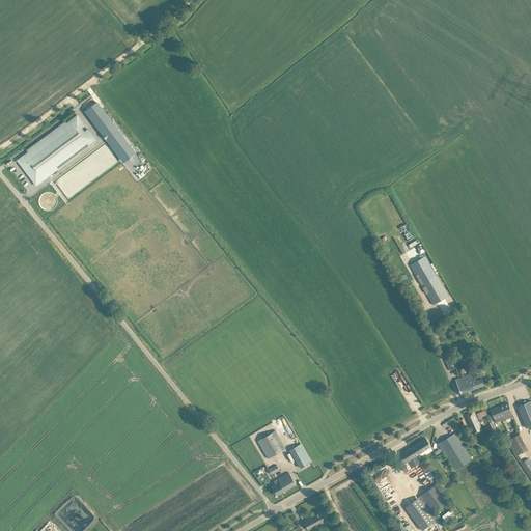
[(91,105),(86,109),(124,160),(135,152),(96,101),(91,105)]
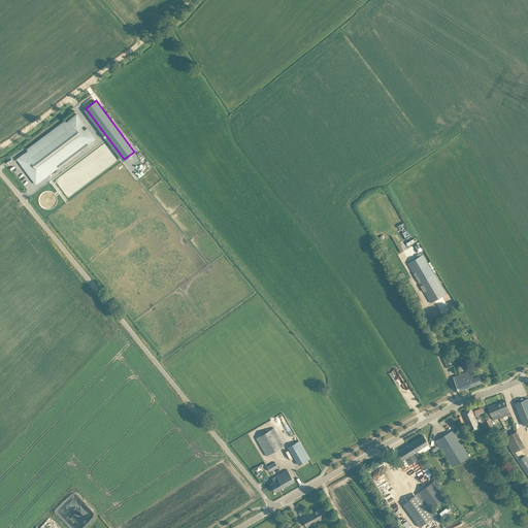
[(28,151),(20,157),(38,183),(88,144),(96,138),(88,127),(84,130),(81,127),(85,124),(77,113),(69,120),(66,122),(65,121),(27,150),(28,151)]
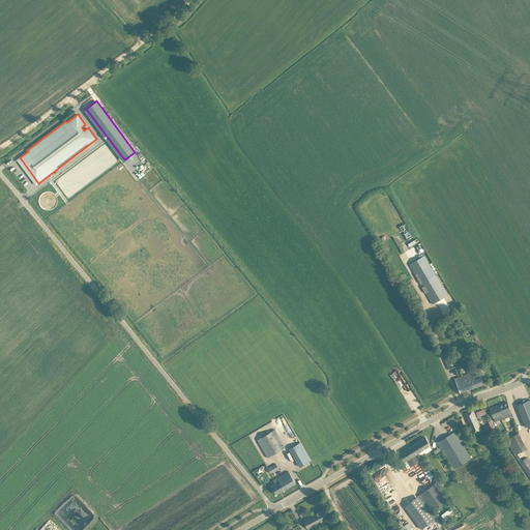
[(424,256),(421,257),(419,258),(411,263),(409,264),(414,274),(431,265),(424,255),(424,256)]
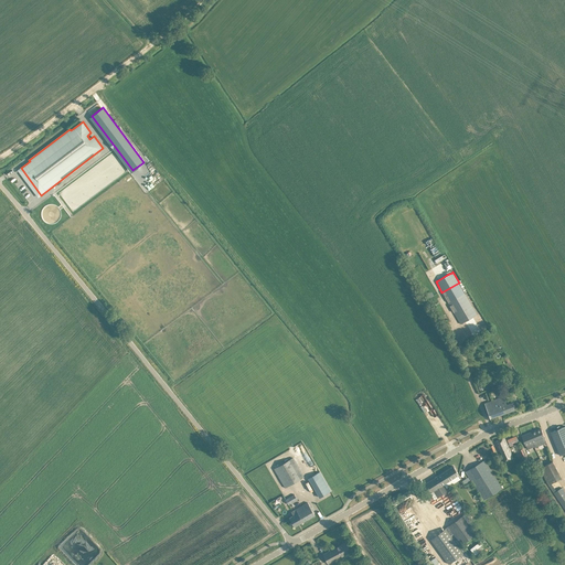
[(466,296),(449,305),(449,306),(451,309),(459,321),(460,324),(461,324),(464,323),(462,322),(477,315),(476,312),(472,307),(468,299),(466,296)]
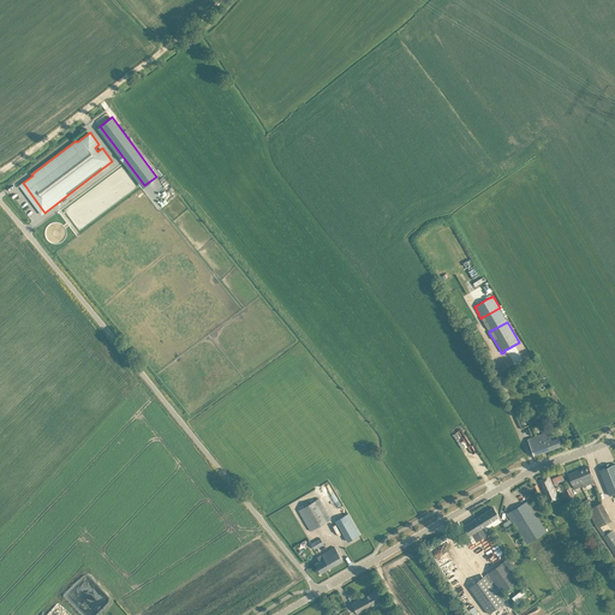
[(547,413),(550,421),(560,417),(557,410),(547,413)]
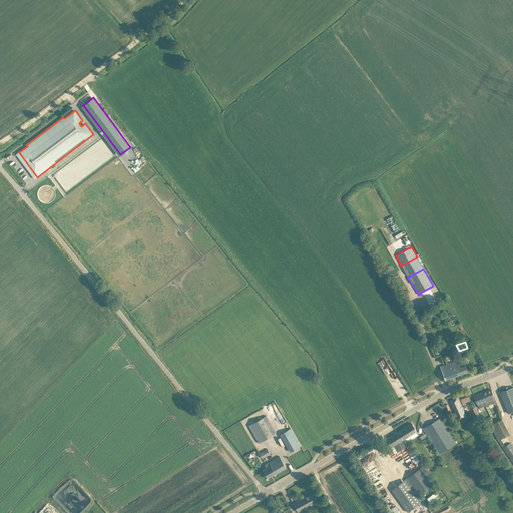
[(457,360),(445,365),(440,367),(445,380),(468,372),(466,364),(459,366),(457,360)]
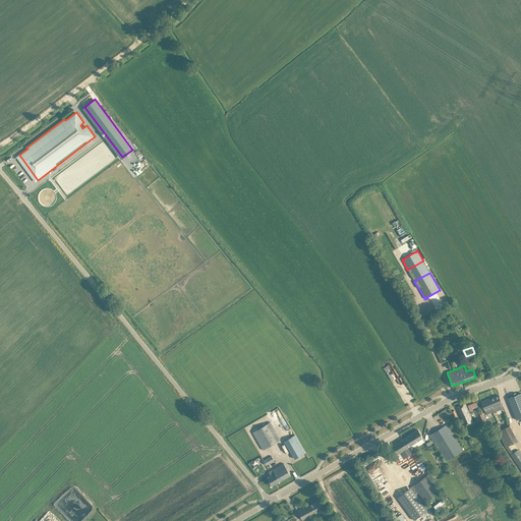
[(520,393),(508,399),(510,403),(513,411),(519,408),(520,411),(520,393)]
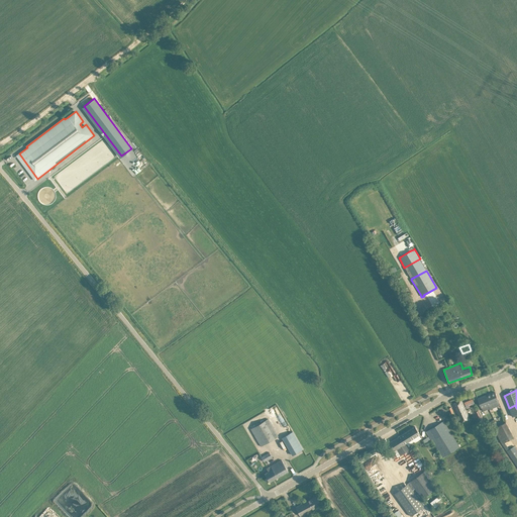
[(488,395),(478,399),(482,408),(483,411),(489,408),(490,409),(492,408),(500,405),(495,392),(488,395)]
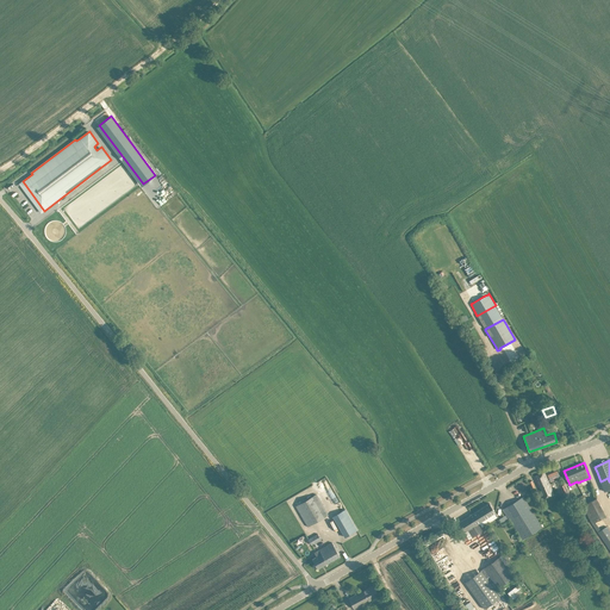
[(534,477),(536,481),(545,498),(554,495),(547,478),(545,472),(534,477)]
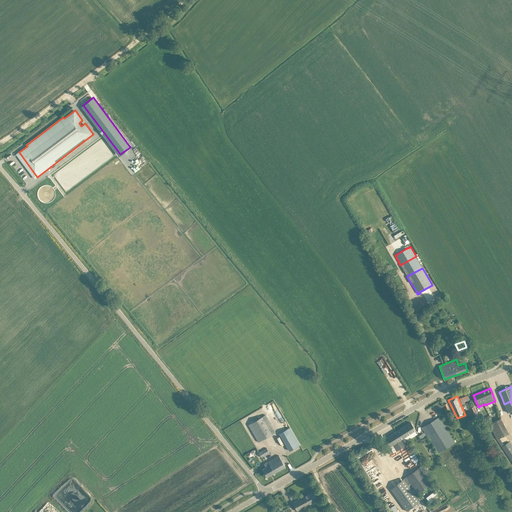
[(475,405),(470,408),(475,419),(480,417),(475,405)]
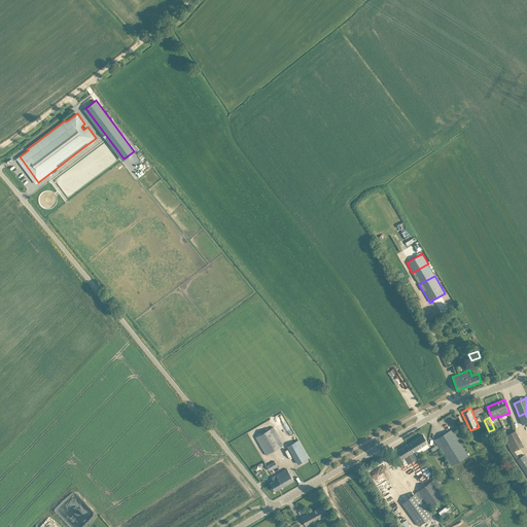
[(273,427),(255,437),(266,455),(283,445),(273,427)]
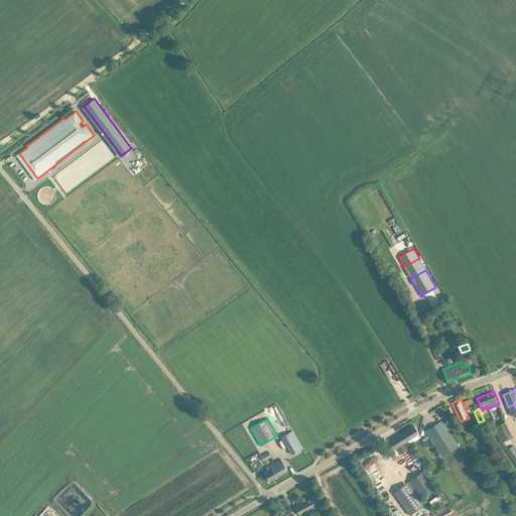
[(494,418),(488,421),(487,422),(489,426),(496,422),(494,418)]
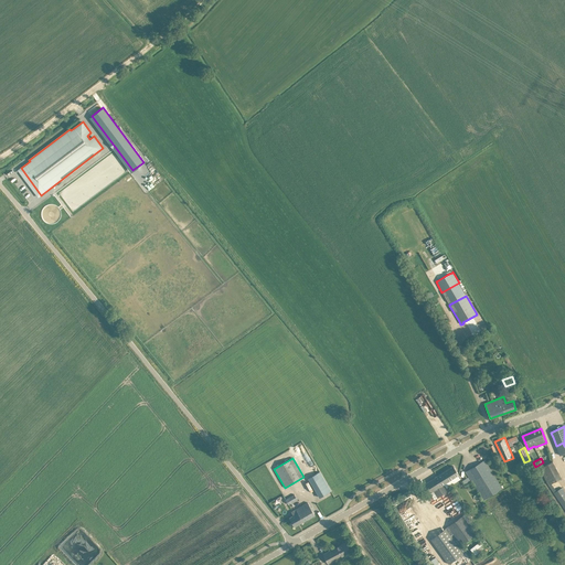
[(466,471),(469,477),(483,500),(502,489),(488,465),(484,460),(466,471)]
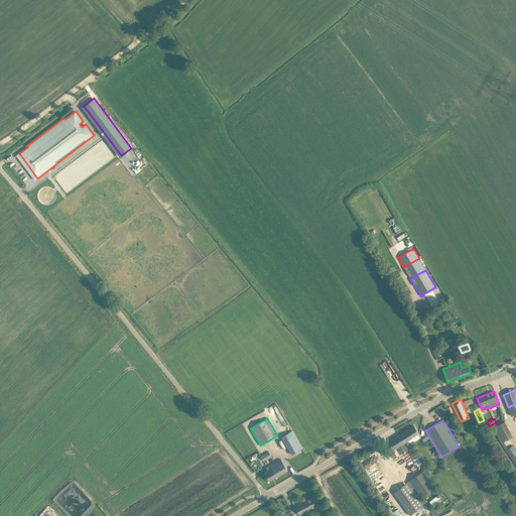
[(505,420),(493,427),(496,433),(508,426),(505,420)]
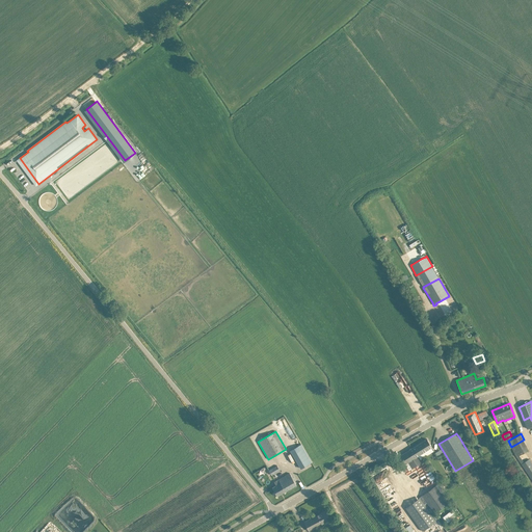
[(427,439),(400,456),(405,463),(408,462),(411,469),(422,462),(420,459),(418,456),(427,450),(432,447),(427,439)]
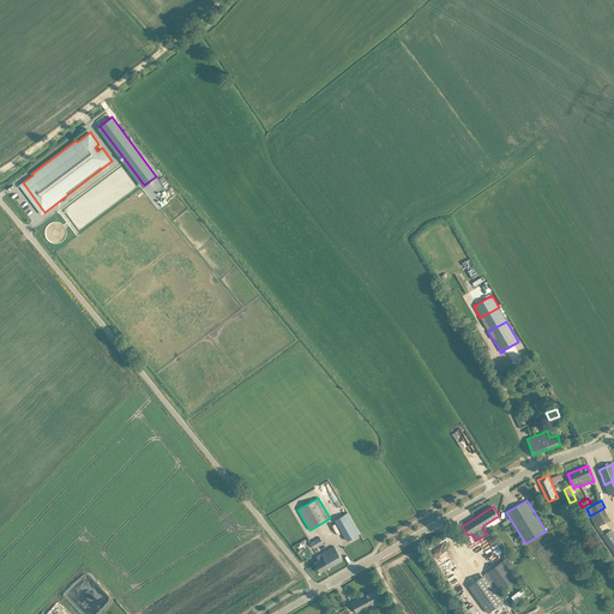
[(336,519),(344,535),(348,541),(360,534),(348,513),(336,519)]
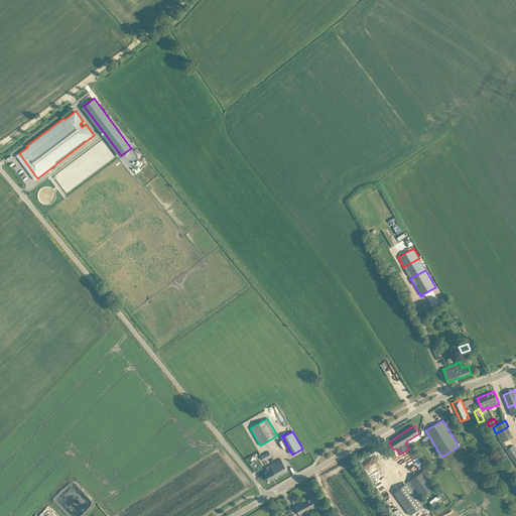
[(515,448),(513,444),(506,449),(515,464),(515,448)]
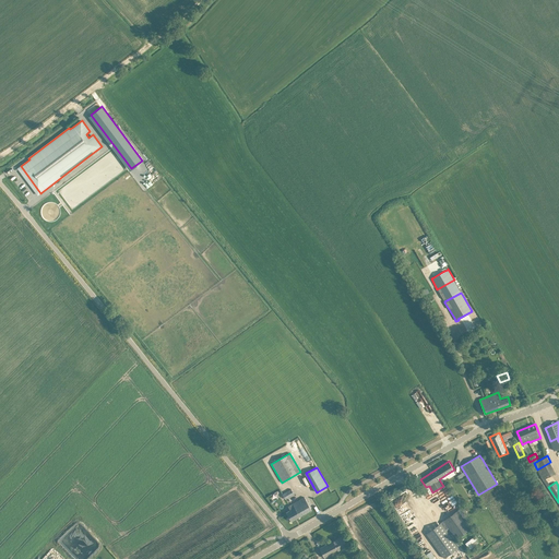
[(260,486),(265,495),(269,492),(263,484),(260,486)]
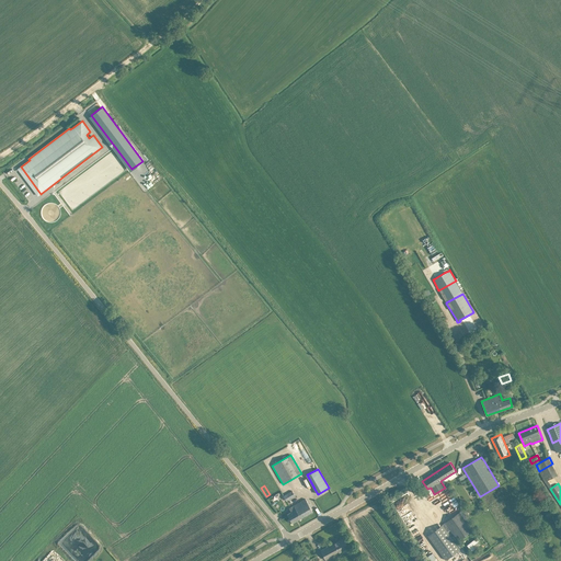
[(283,496),(286,501),(295,495),(292,491),(283,496)]
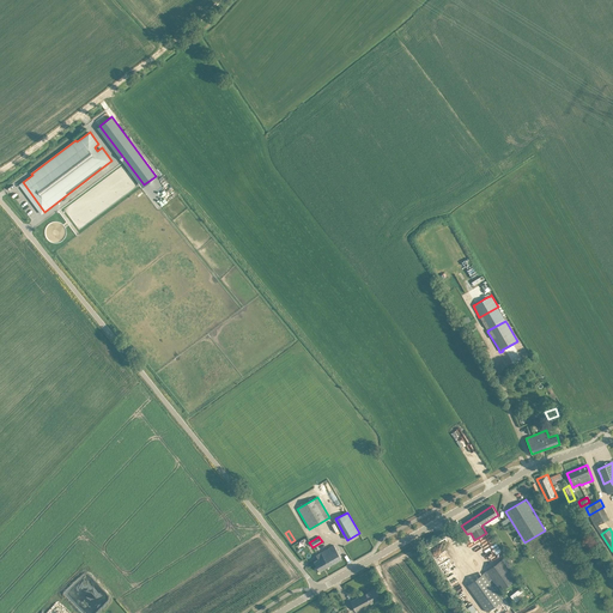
[(331,545),(310,557),(314,562),(316,566),(323,563),(325,563),(337,557),(331,545)]
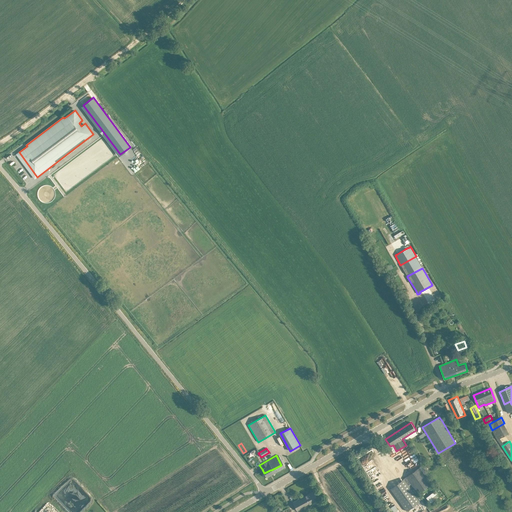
[(451,461),(440,467),(444,474),(455,467),(451,461)]
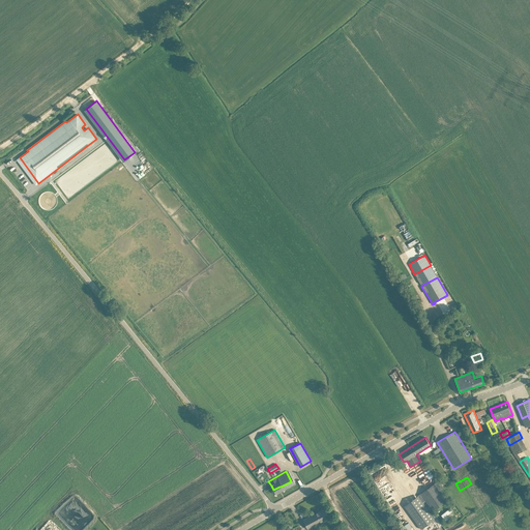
[(417,495),(418,496),(404,505),(420,529),(435,520),(422,502),(425,500),(433,510),(446,501),(434,483),(417,495)]
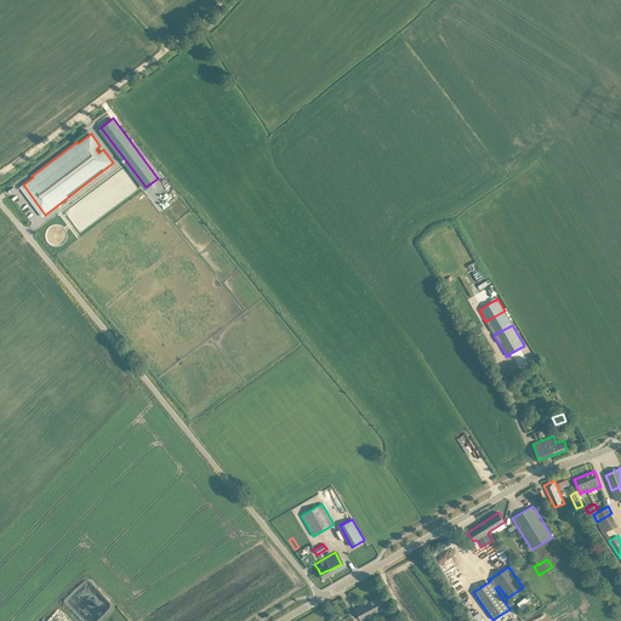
[(454,587),(457,585),(459,586),(461,586),(454,574),(449,576),(454,587)]
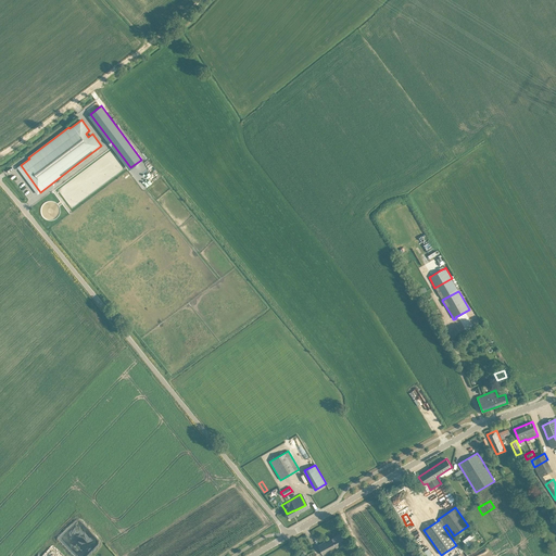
[(463,541),(468,546),(477,539),(471,532),(463,541)]
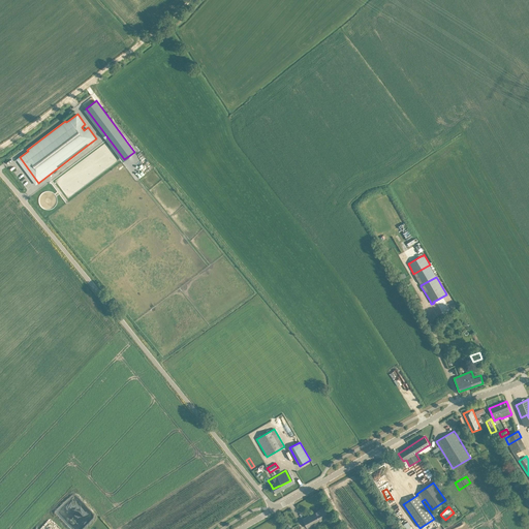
[(303,519),(305,524),(307,528),(322,520),(323,522),(330,519),(328,517),(329,517),(327,512),(323,507),(303,519)]
